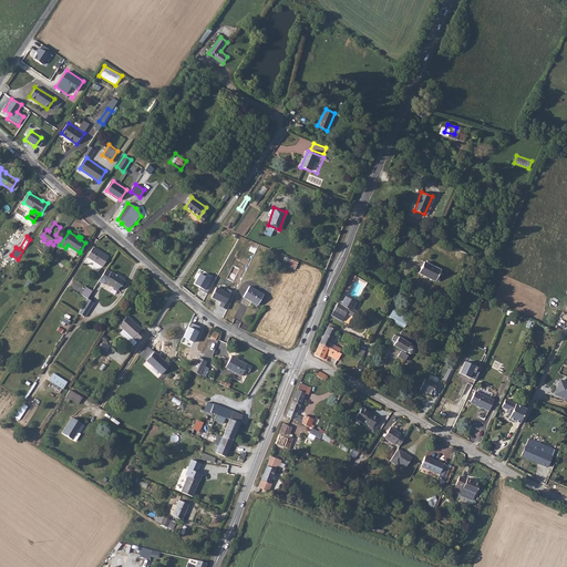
[(83,254),(90,245),(85,243),(80,251),(83,254)]
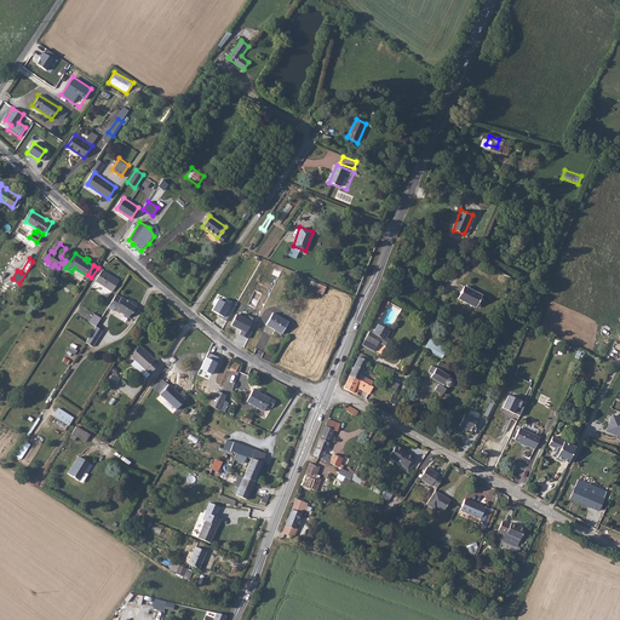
[(65,268),(64,270),(69,274),(70,273),(84,281),(87,276),(74,268),(72,271),(65,268)]
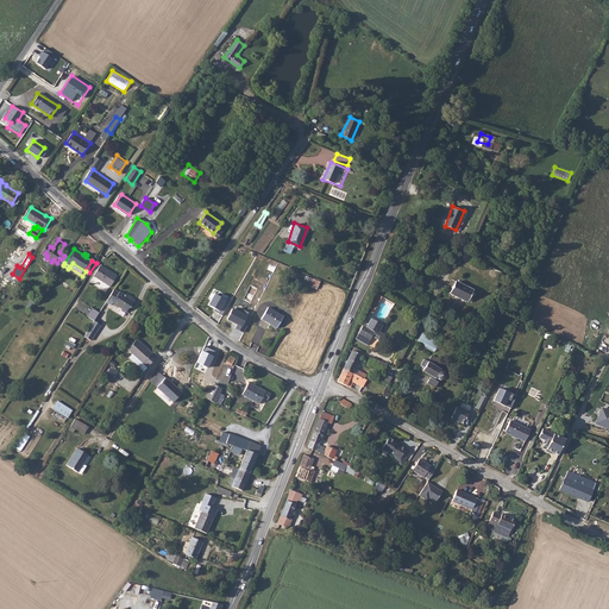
[(117,277),(100,265),(94,276),(111,287),(117,277)]
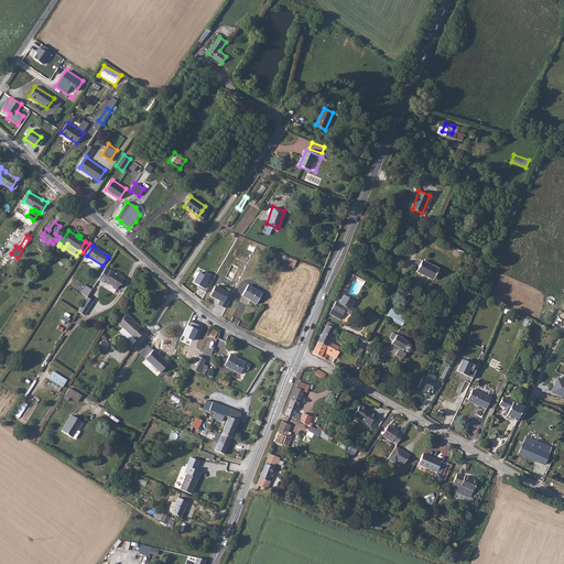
[(281,263),(294,268),(297,260),(283,256),(281,263)]
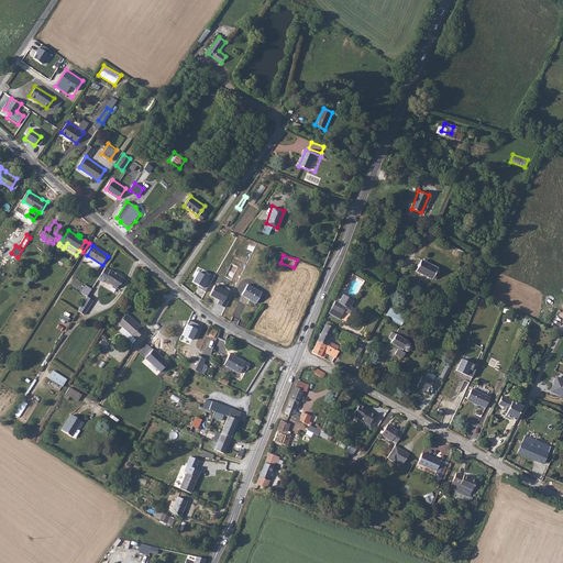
[(416,272),(432,279),(438,267),(421,258),(416,272)]
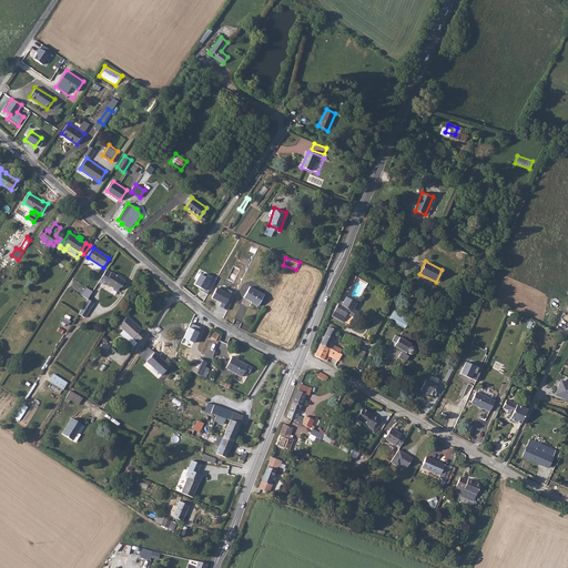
[(112,273),(107,270),(100,282),(105,285),(107,283),(119,292),(122,287),(123,287),(127,282),(120,277),(119,279),(117,276),(117,275),(112,272),(112,273)]
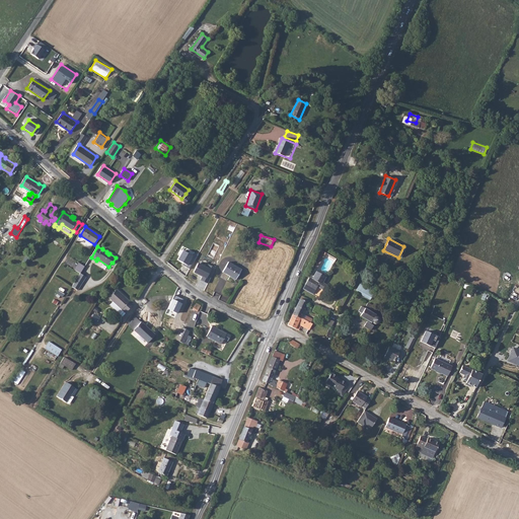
[(181,265),(190,269),(196,257),(182,250),(177,261),(182,264),(181,265)]
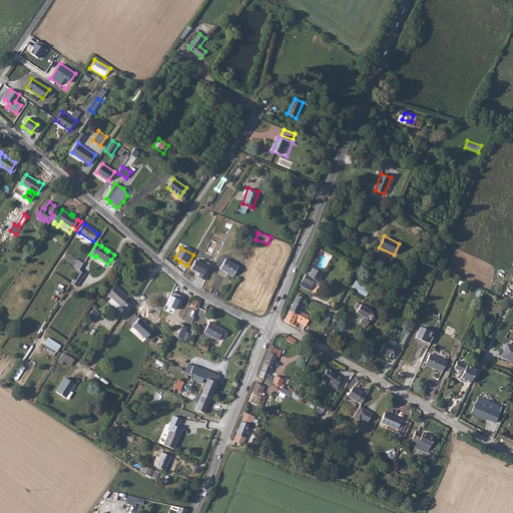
[(239,266),(226,259),(220,269),(234,276),(239,266)]
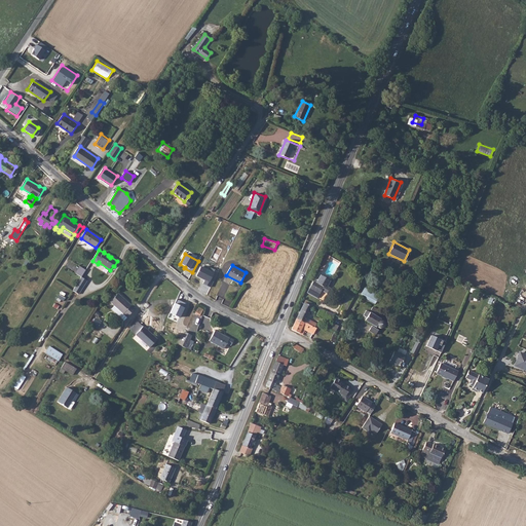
[(75,273),(81,277),(86,270),(80,266),(75,273)]
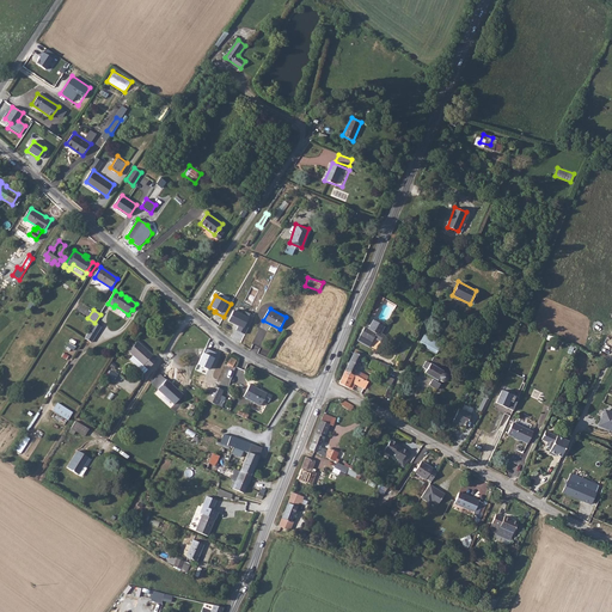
[(249,318),(233,311),(230,322),(239,325),(236,331),(242,334),(249,318)]
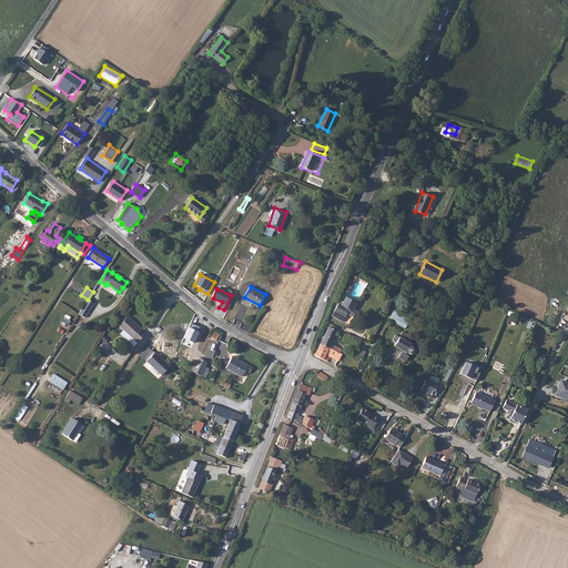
[(346,313),(353,316),(356,311),(353,310),(356,302),(345,296),(341,304),(335,301),(334,302),(336,304),(331,315),(342,321),(346,313)]
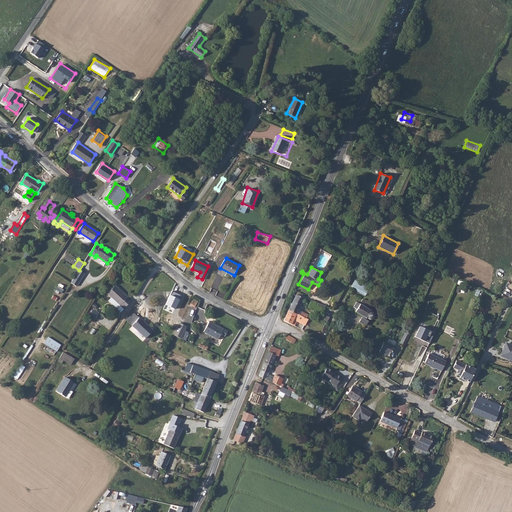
[(79,270),(71,283),(77,287),(85,275),(79,270)]
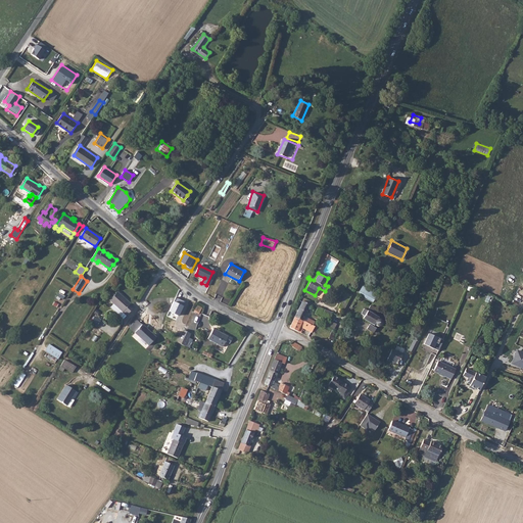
[(376,293),(361,286),(358,293),(372,300),(376,293)]
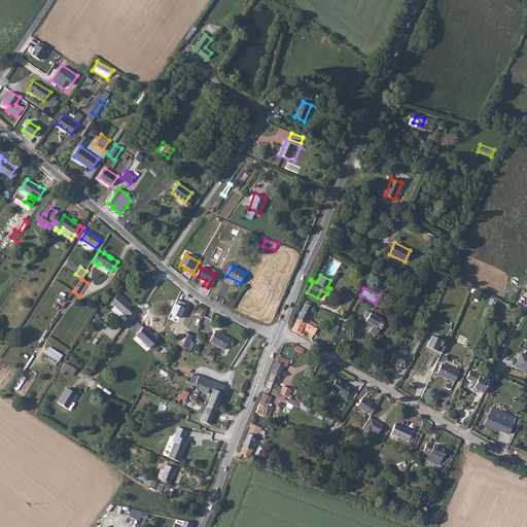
[(345,294),(352,299),(354,292),(348,289),(345,294)]
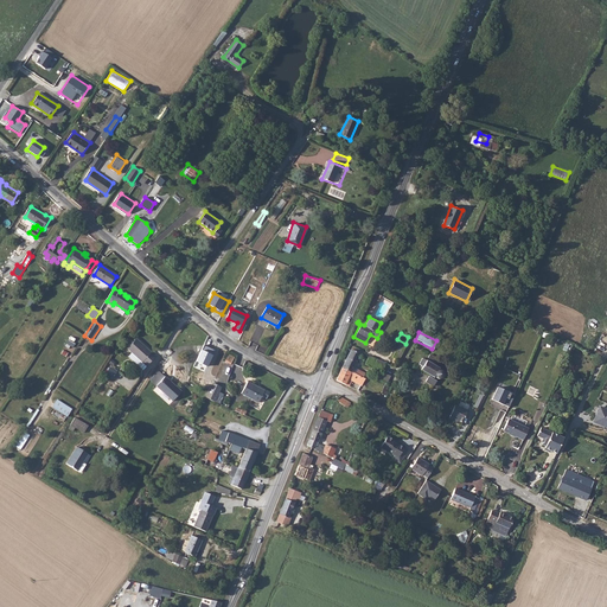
[(141,362),(147,366),(153,360),(147,355),(149,353),(152,352),(147,347),(145,349),(139,343),(135,339),(127,347),(132,352),(128,356),(138,365),(141,362)]
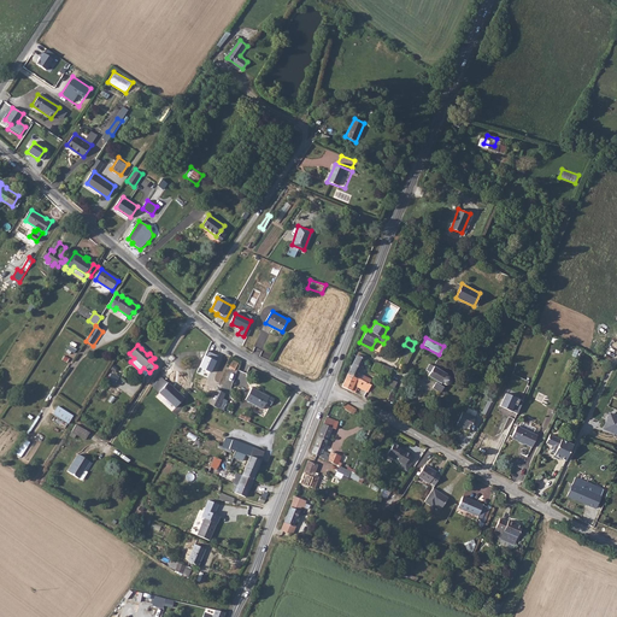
[(398,363),(404,366),(412,350),(404,345),(403,348),(404,351),(398,363)]
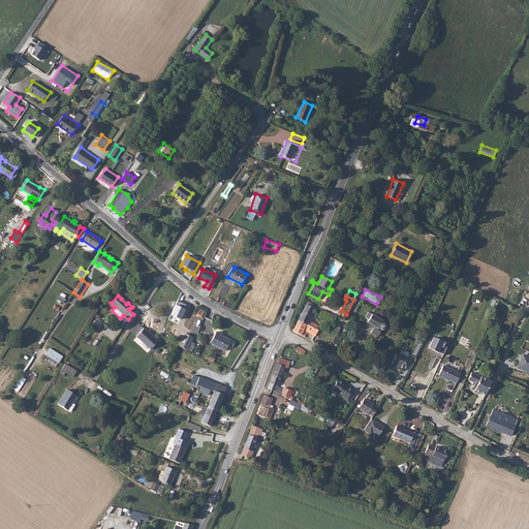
[(312,308),(304,305),(297,319),(316,329),(317,325),(310,322),(311,320),(307,318),(312,308)]
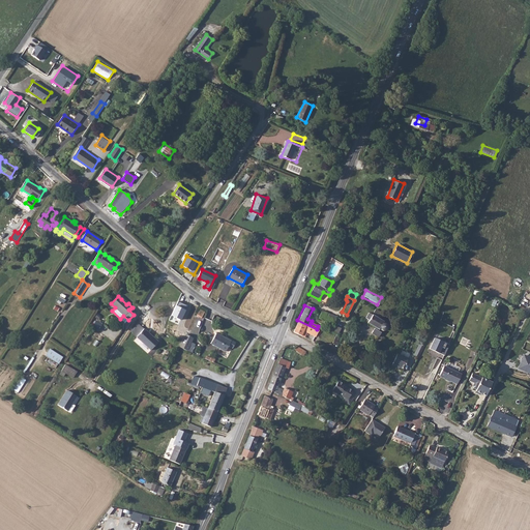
[(381,313),(374,310),(372,315),(367,313),(364,318),(366,319),(365,323),(375,327),(376,328),(378,329),(378,328),(381,330),(384,330),(385,328),(386,326),(384,324),(382,323),(383,321),(379,319),(381,313)]
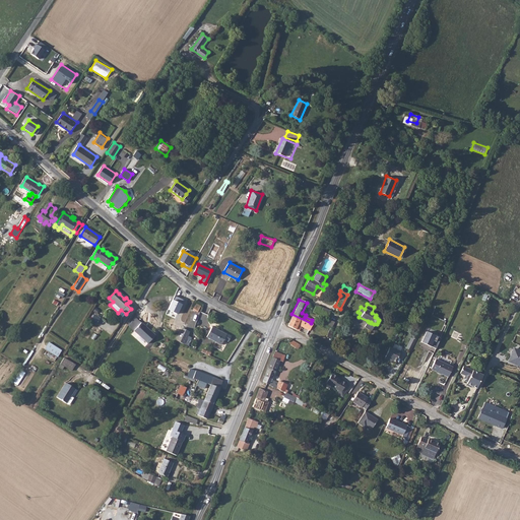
[(316,305),(313,310),(312,312),(326,318),(329,311),(316,305)]
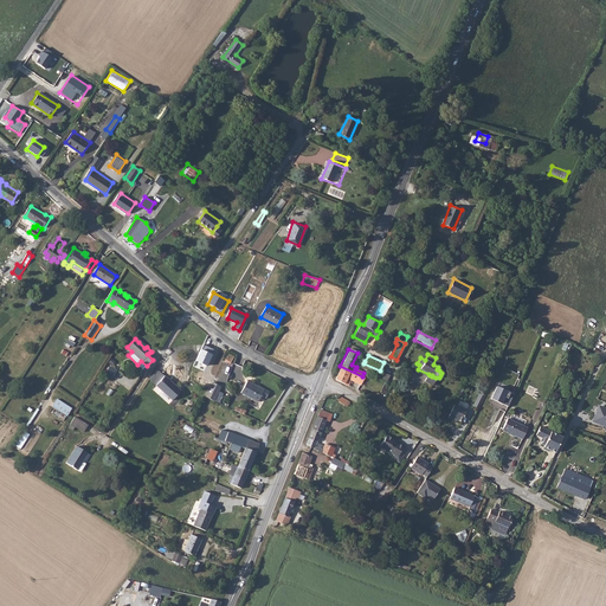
[(340,366),(335,376),(336,379),(347,385),(349,380),(360,385),(365,378),(362,376),(340,366)]
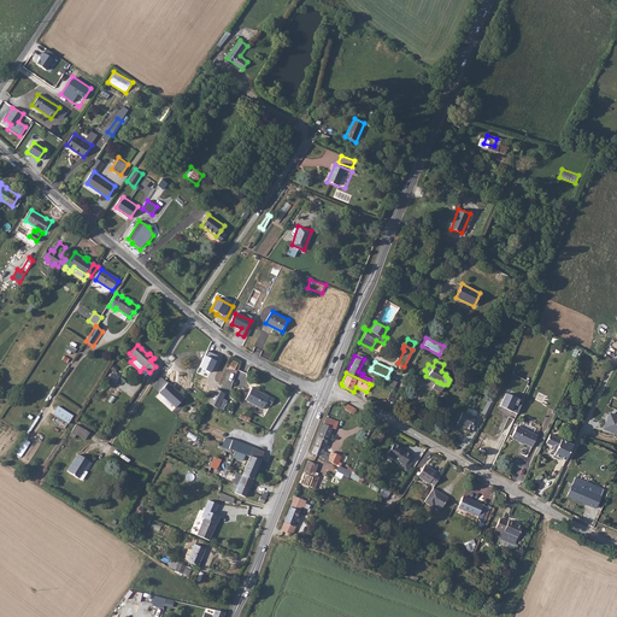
[(115,385),(119,377),(112,374),(107,381),(115,385)]
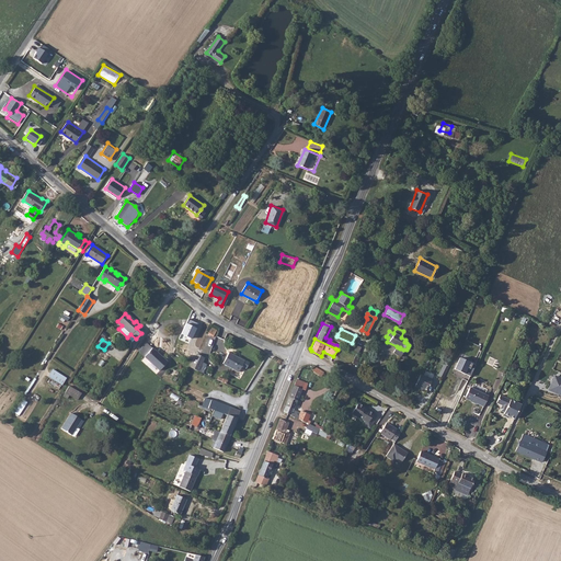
[(356,354),(359,347),(352,343),(348,351),(356,354)]
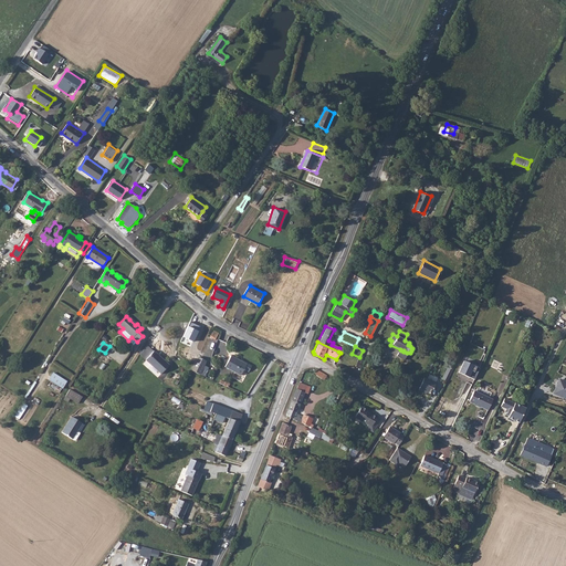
[(401,352),(401,350),(400,349),(397,356),(404,359),(407,355),(401,352)]
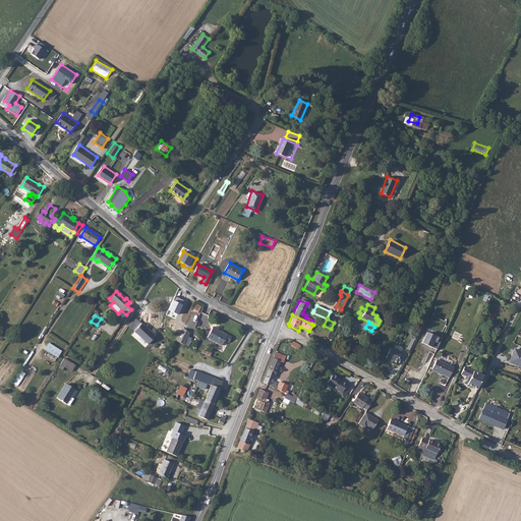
[(134,331),(148,344),(156,337),(142,324),(134,331)]
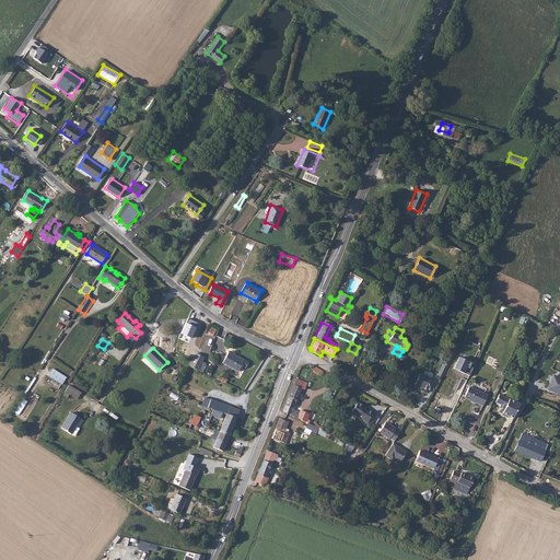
[(189,365),(198,370),(206,354),(196,350),(196,351),(189,365)]
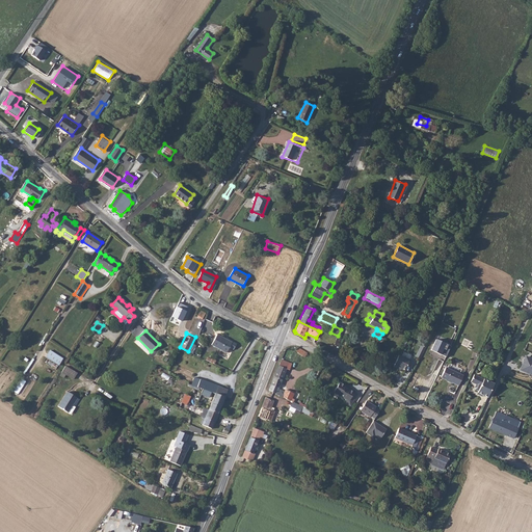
[(210,344),(224,352),(231,343),(215,335),(210,344)]
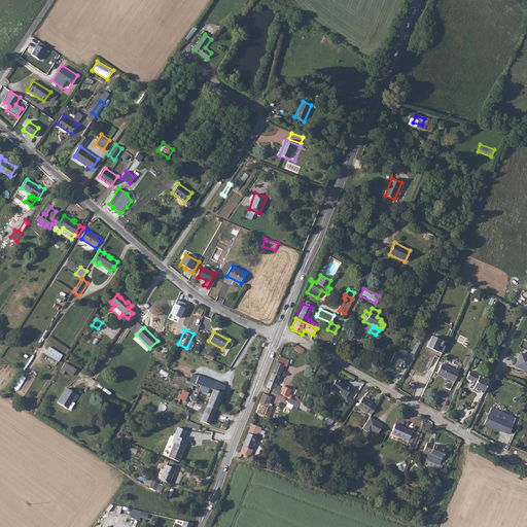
[(425,347),(441,354),(446,342),(430,335),(425,347)]
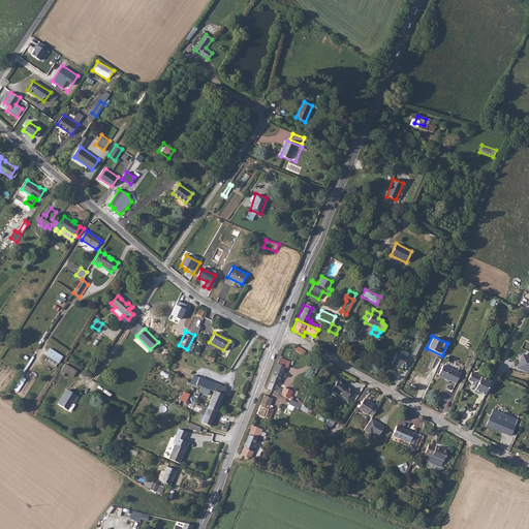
[(413,353),(418,355),(421,351),(424,343),(417,341),(413,353)]
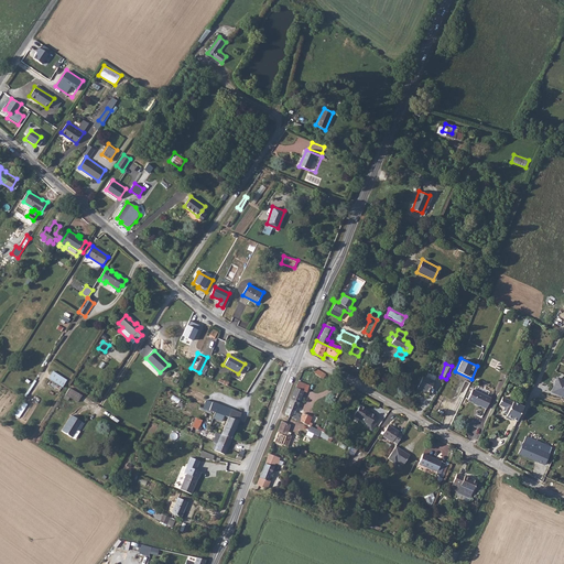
[(327,373),(316,368),(315,372),(325,378),(327,373)]
